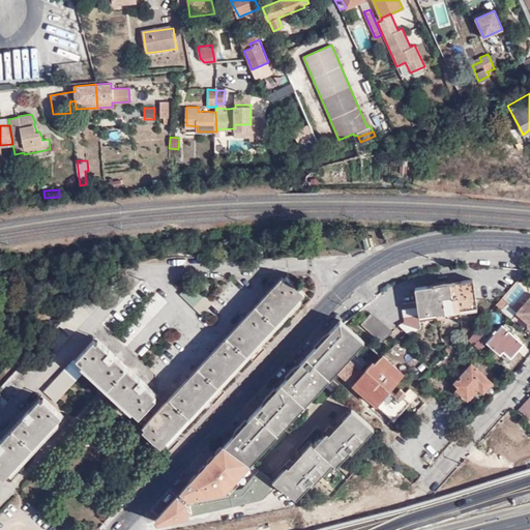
[(304,293),(287,276),(275,289),(272,286),(242,318),(245,321),(232,335),(229,333),(200,363),(203,366),(189,381),(187,378),(156,411),(159,413),(143,432),(160,448),(304,293)]
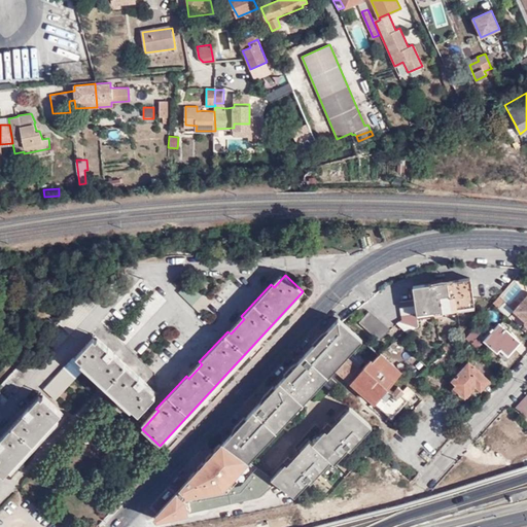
[(412,284),(414,297),(398,301),(401,318),(395,321),(407,332),(418,324),(416,311),(432,309),(433,312),(457,308),(456,306),(475,304),(469,276),(412,284)]
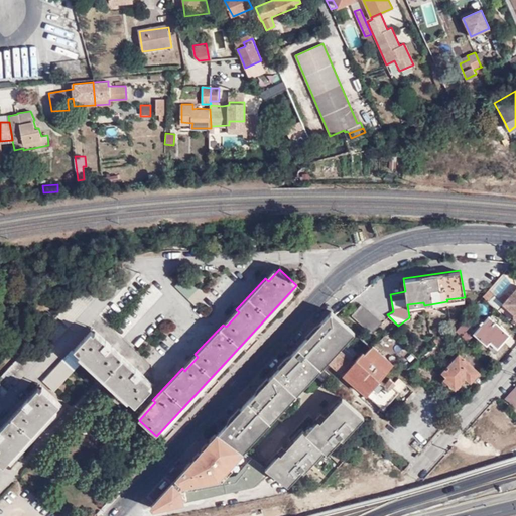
[(0,376),(0,381),(9,390),(102,290),(91,280),(0,376)]
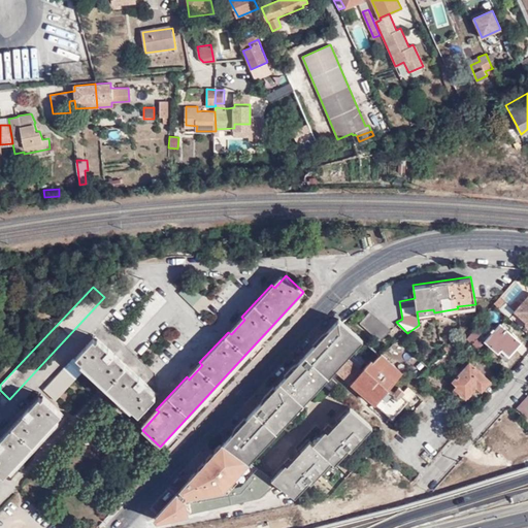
[(527,293),(515,309),(527,322),(527,293)]
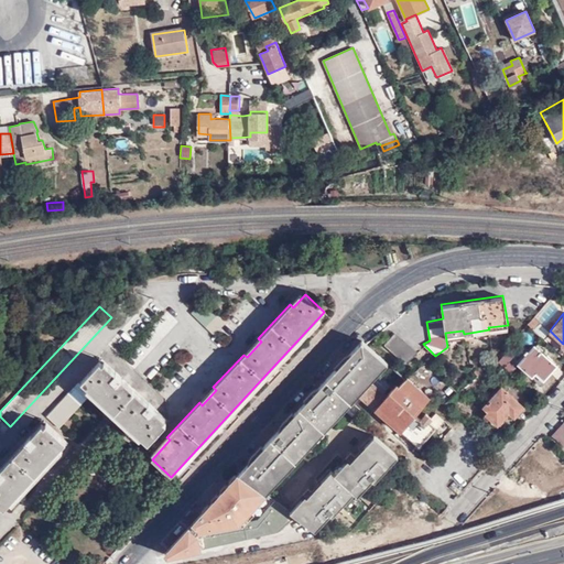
[(528,324),(532,329),(540,322),(534,316),(528,324)]
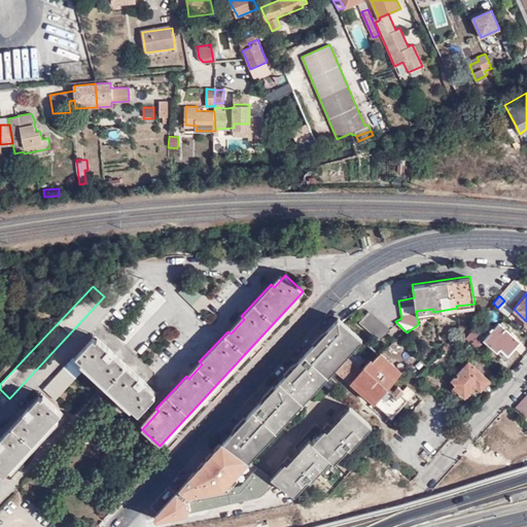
[(389,327),(369,310),(358,321),(379,340),(389,327)]
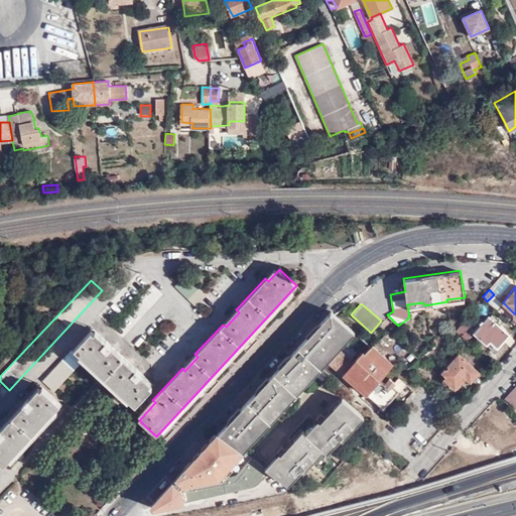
[(324,337),(340,318),(331,311),(290,355),(300,363),(324,337)]
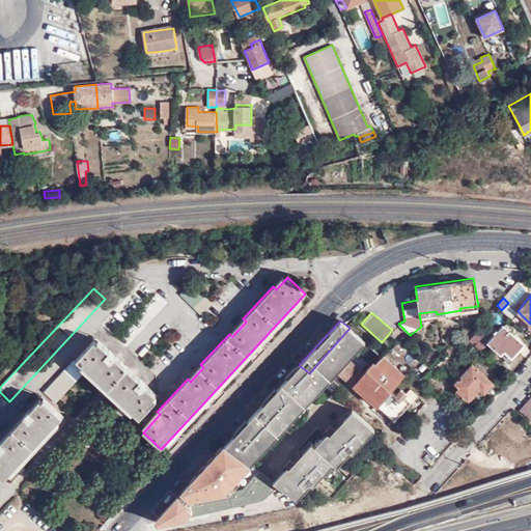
[(524,344),(503,326),(488,342),(501,354),(505,350),(512,357),(524,344)]
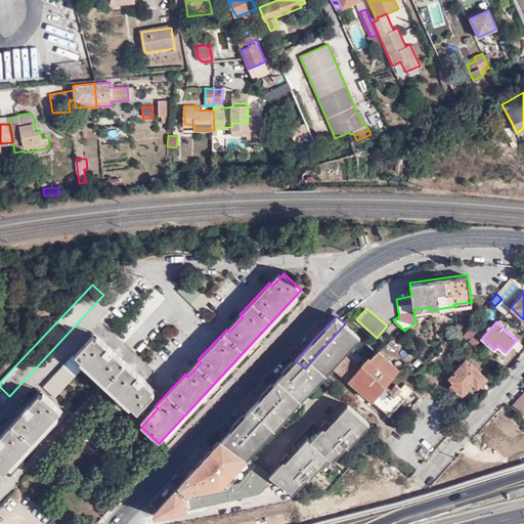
[(340,352),(356,334),(345,323),(329,342),(340,352)]
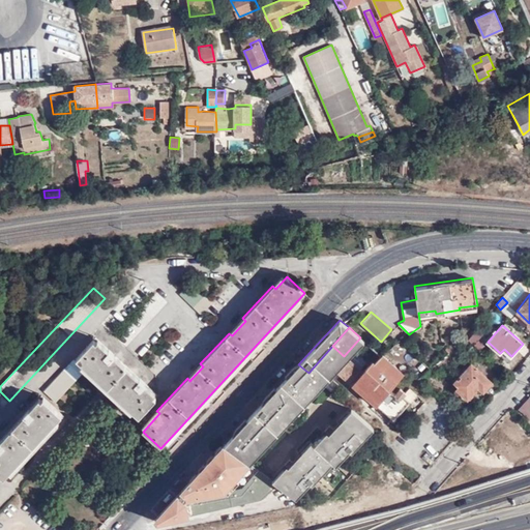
[(483,339),(486,336),(476,328),(468,339),(481,349),(488,341),(483,339)]
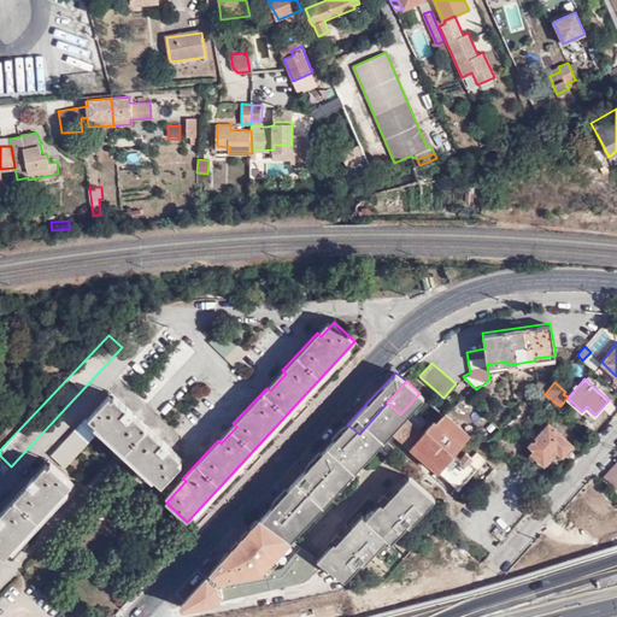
[(112,391),(53,454),(65,466),(103,428),(163,482),(182,462),(165,447),(169,444),(112,391)]
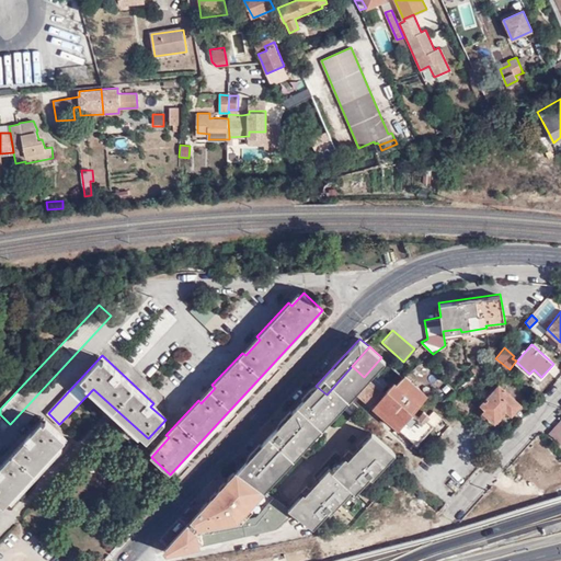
[(473,374),(483,366),(480,362),(470,369),(473,374)]
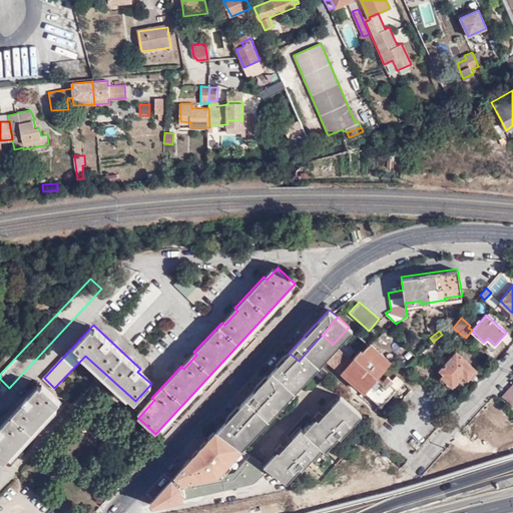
[(309,370),(333,345),(322,335),(299,361),(309,370)]
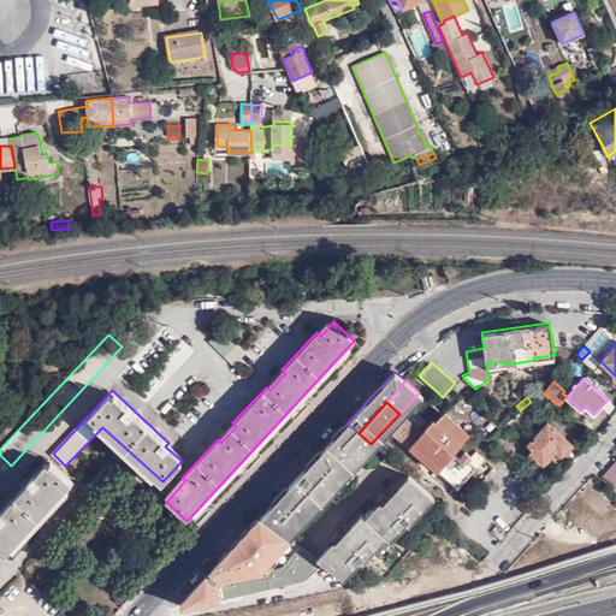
[(517,413),(504,424),(510,432),(523,420),(517,413)]
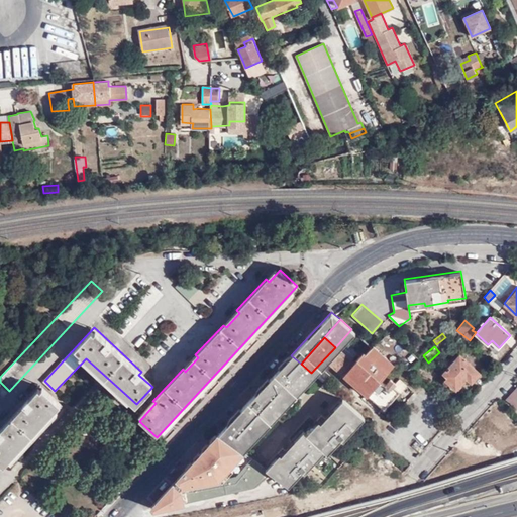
[(394,366),(373,347),(367,354),(365,353),(355,365),(340,351),(330,364),(383,409),(398,392),(393,388),(396,384),(390,379),(385,384),(381,381),(394,366)]
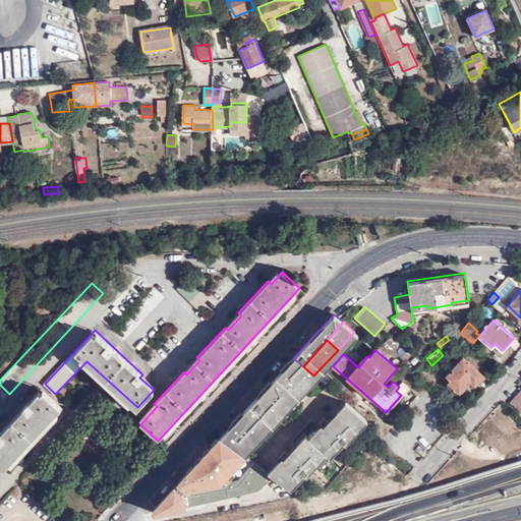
[(312,377),(313,375),(303,366),(293,358),(278,374),(288,385),(297,393),(312,377)]
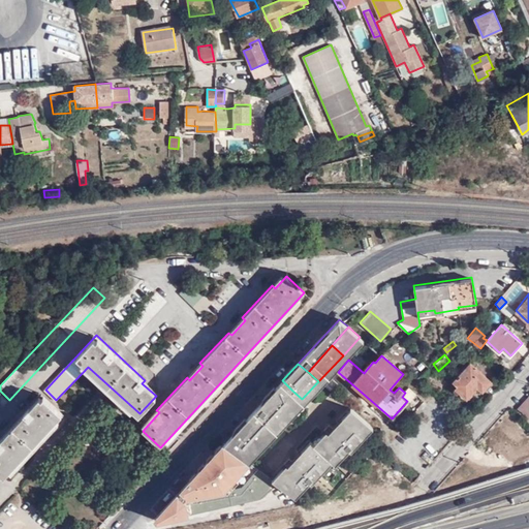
[(491,381),(471,365),(455,383),(459,387),(457,391),(466,399),(476,387),(481,392),(491,381)]
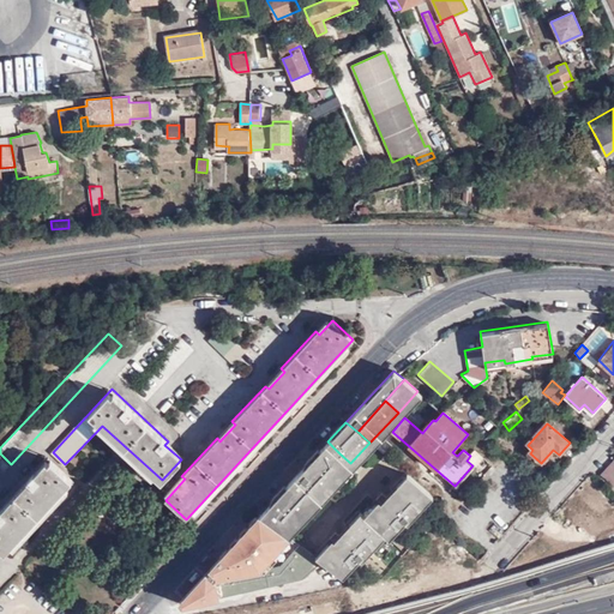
[(320,473),(339,453),(327,441),(289,482),(301,493),(320,473)]
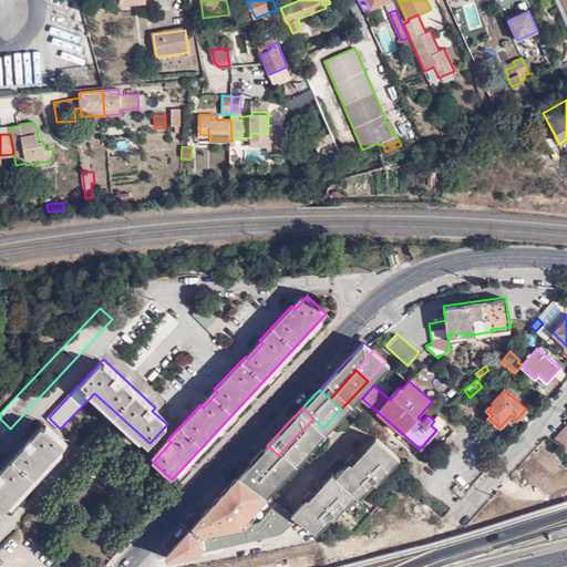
[(0,433),(2,435),(10,429),(0,419),(0,433)]
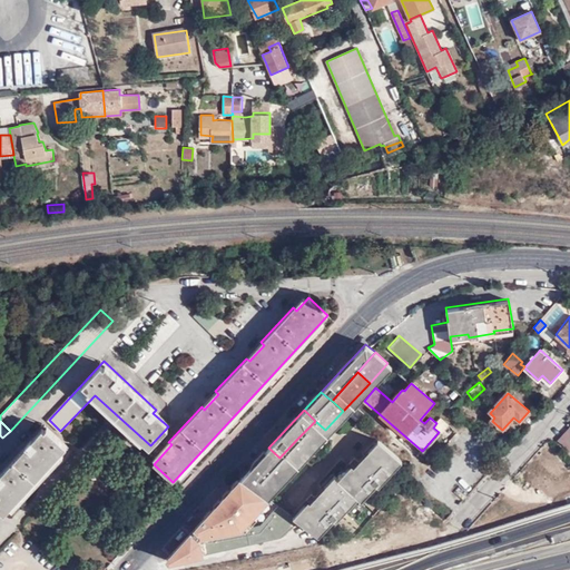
[(325,430),(315,421),(297,439),(308,449),(325,430)]
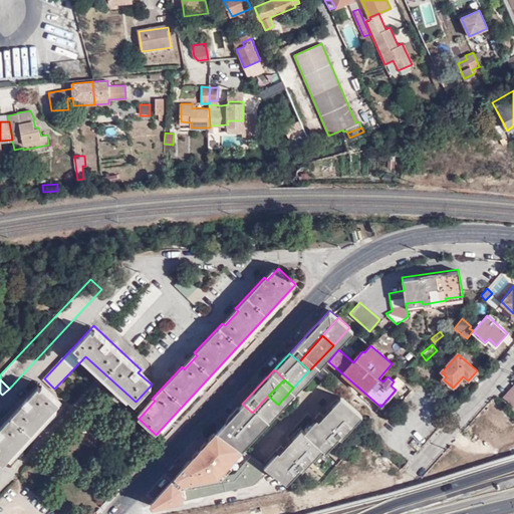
[(62,404),(44,386),(31,400),(28,397),(0,426),(0,457),(7,464),(62,404)]
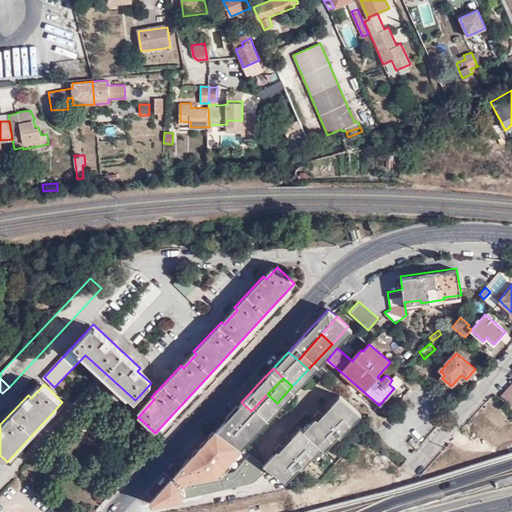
[(511,406),(511,385),(510,384),(500,396),(511,407),(511,406)]
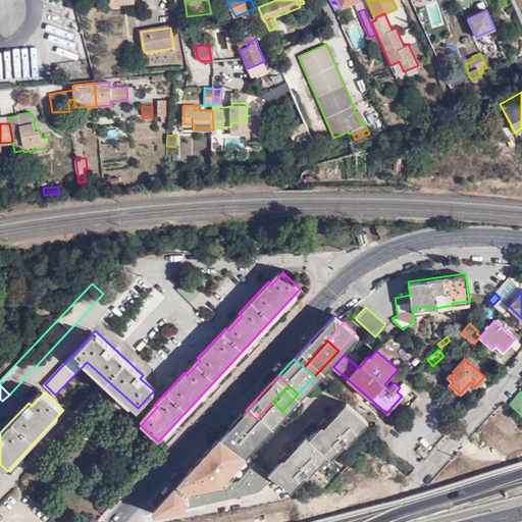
[(295,457),(292,460),(283,453),(279,458),(283,462),(271,476),(273,478),(289,490),(303,476),(306,478),(312,472),(314,466),(324,455),(329,460),(343,445),(346,447),(353,439),(355,431),(370,415),(354,401),(335,420),(336,421),(334,424),(326,416),(321,422),(326,426),(314,438),(311,435),(293,455),(295,457)]
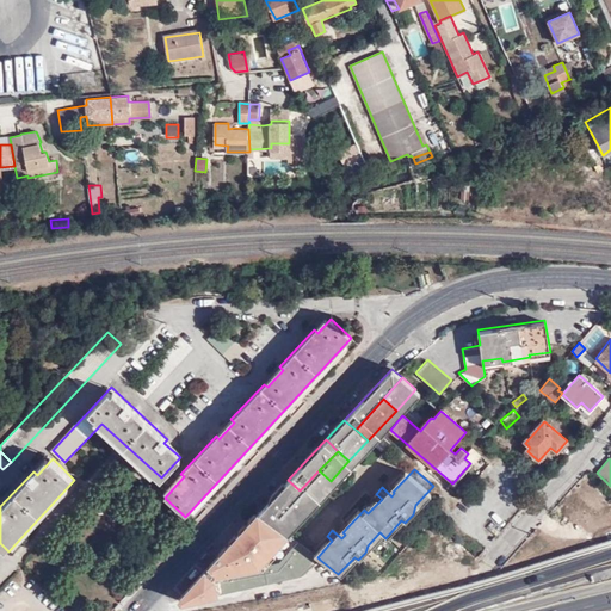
[(312,501),(331,481),(319,470),(300,491),(312,501)]
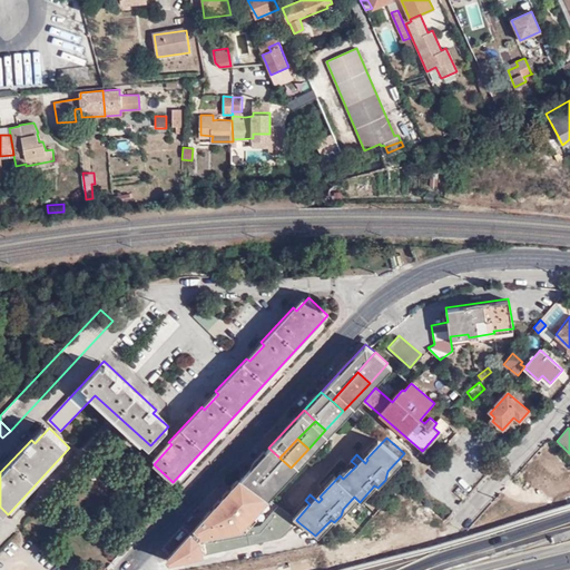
[(264,495),(291,468),(279,458),(268,448),(241,478),(264,495)]
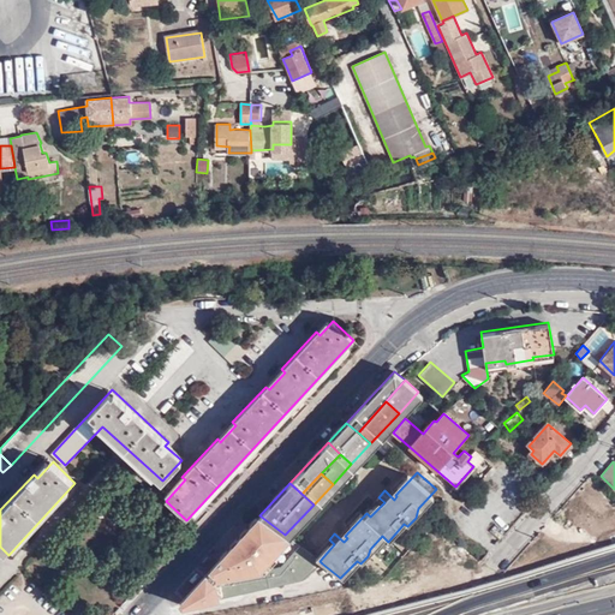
[(303,581),(322,563),(320,561),(297,544),(285,535),(260,515),(180,601),(181,605),(303,581)]
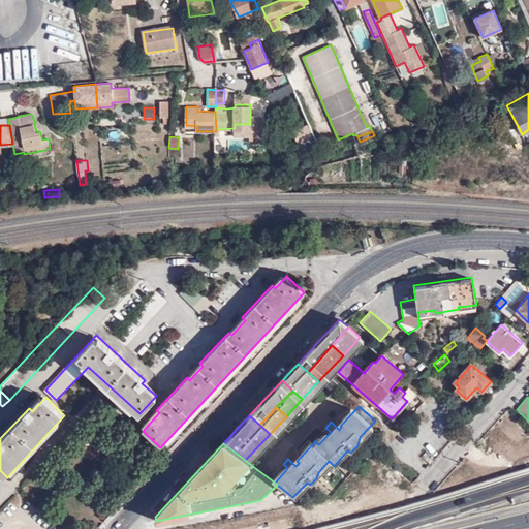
[(355,486),(364,475),(352,466),(344,476),(355,486)]
